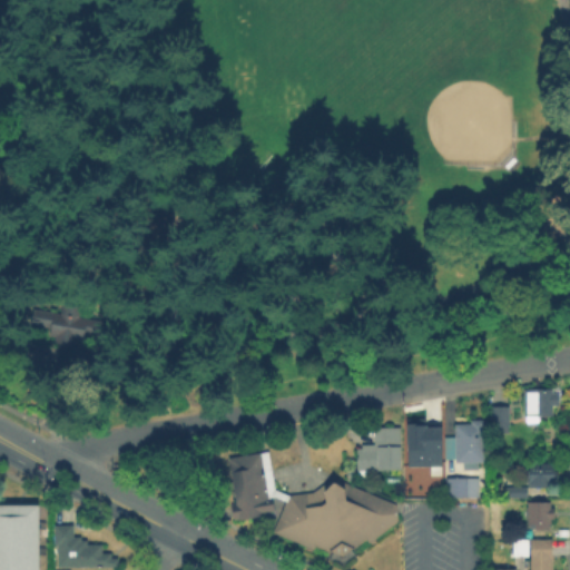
[(30,328),(32,313),(60,317),(62,308),(80,311),(79,321),(107,326),(105,341),(85,337),(84,344),(75,343),(74,350),(57,346),(58,340),(50,338),(51,332),(30,328)]
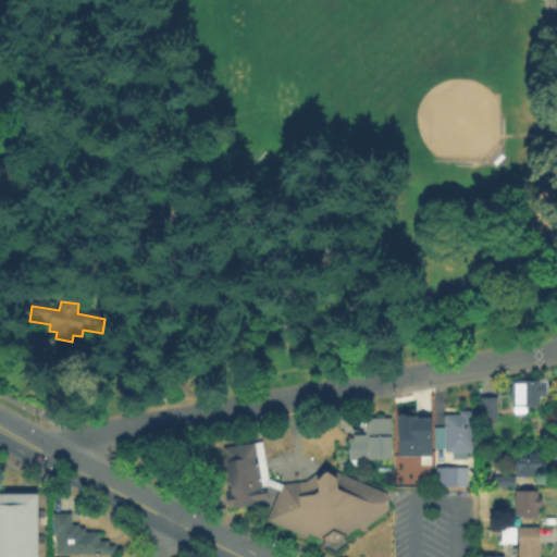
[(509,379),(537,378),(537,405),(509,406),(509,379)]
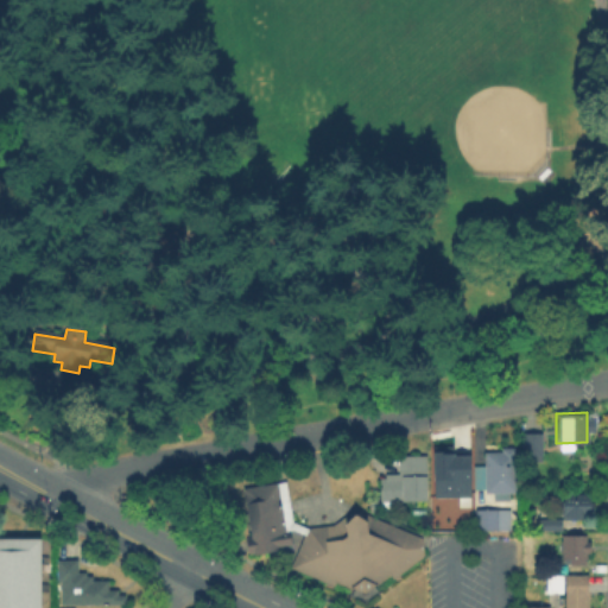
[(540,431),(540,461),(520,461),(520,431),(540,431)]
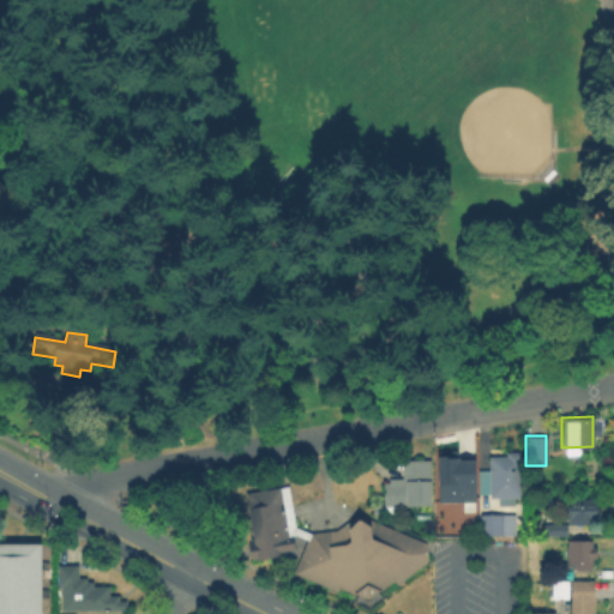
[(488,494),(477,494),(477,465),(487,465),(487,455),(505,455),(505,451),(518,450),(518,495),(488,495),(488,494)]
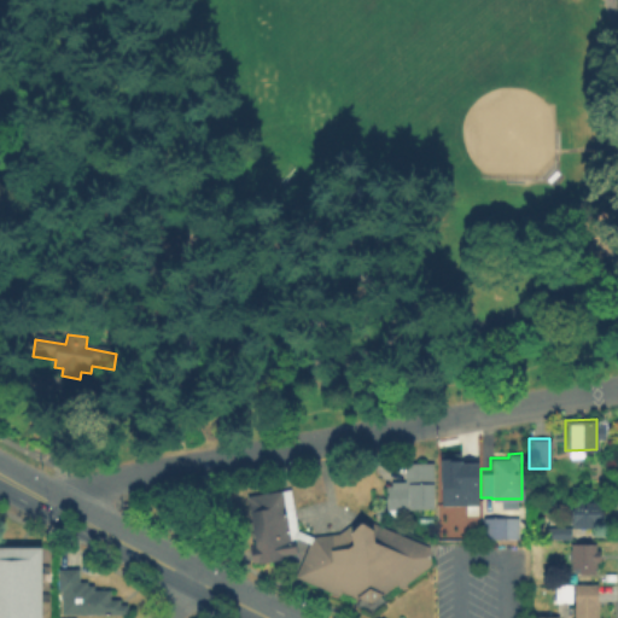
[(439,503),(438,459),(477,459),(477,503),(439,503)]
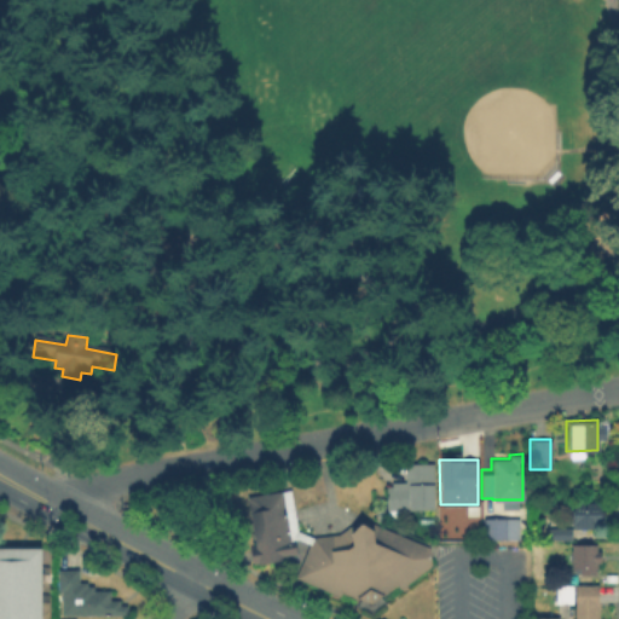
[(432,462),(432,509),(394,509),(394,515),(385,515),(385,481),(404,481),(403,462),(432,462)]
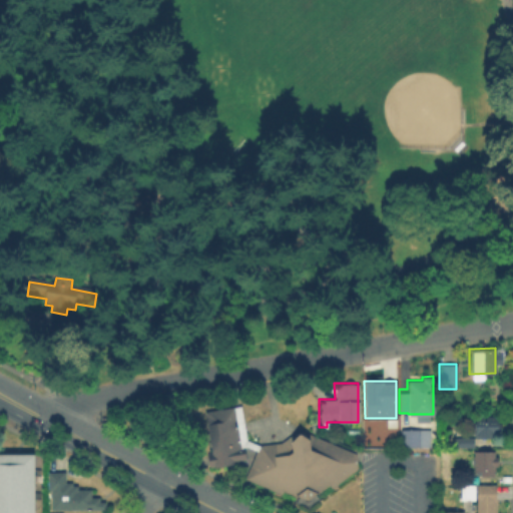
[(248,439),(261,445),(264,445),(283,443),(301,429),(363,456),(355,474),(337,488),(330,485),(316,493),(309,499),(285,489),(283,494),(247,480),(261,451),(246,445),(245,446),(248,461),(235,463),(235,465),(210,468),(208,454),(214,453),(208,414),(243,409),(248,439)]
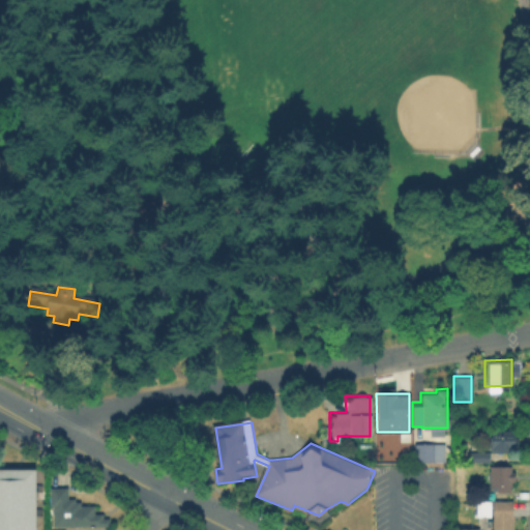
[(495,451),(493,451),(493,439),(495,439),(495,431),(518,431),(518,451),(495,451)]
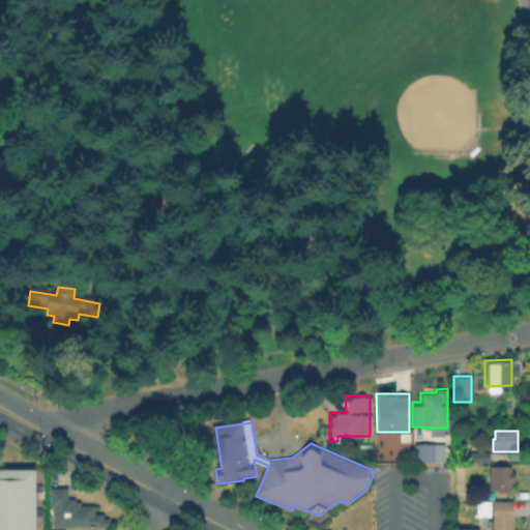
[(446,462),(417,462),(417,444),(446,444),(446,462)]
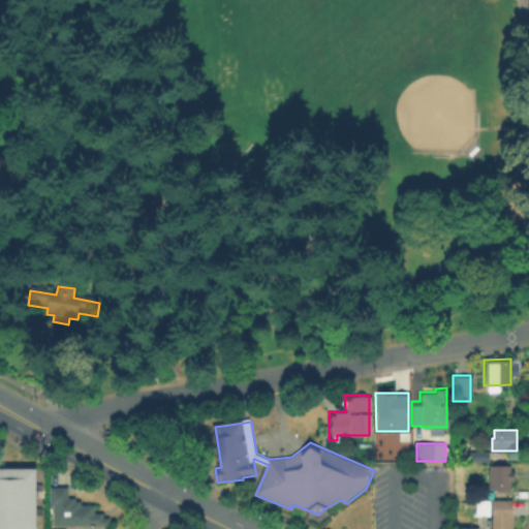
[(490,462),(471,461),(471,453),(490,453),(490,462)]
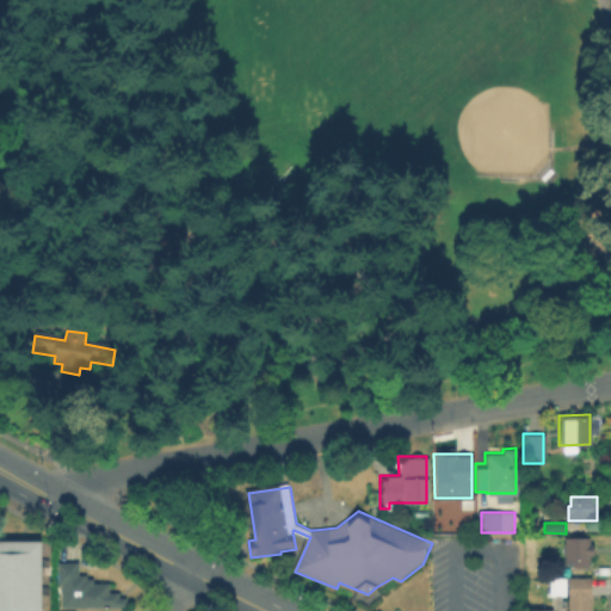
[(0,610),(0,537),(38,537),(39,610),(0,610)]
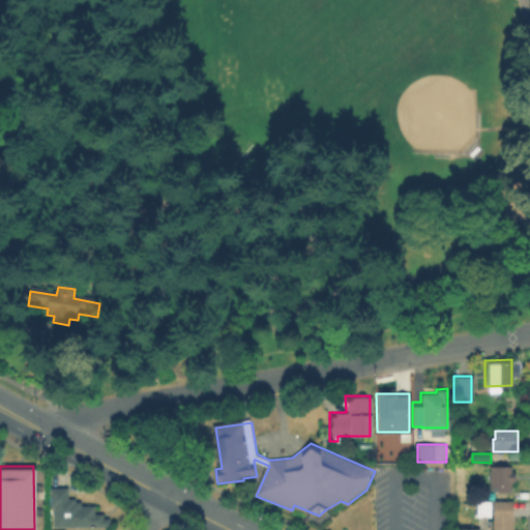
[(513,492),(492,492),(492,467),(513,467),(513,492)]
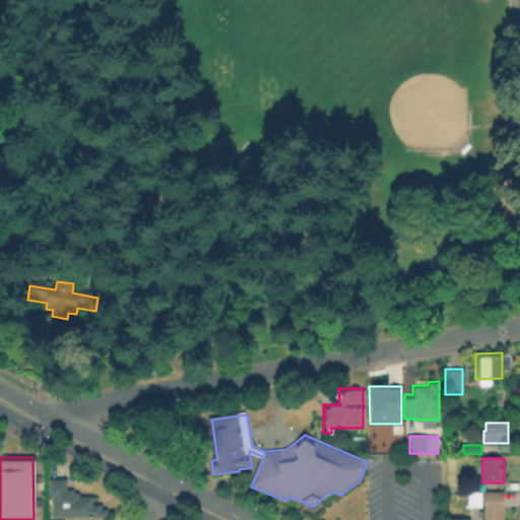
[(69,479),(69,490),(73,490),(73,494),(81,494),(81,496),(94,497),(94,504),(102,504),(102,509),(109,509),(109,517),(84,518),(84,517),(54,517),(54,496),(49,496),(49,479),(69,479)]
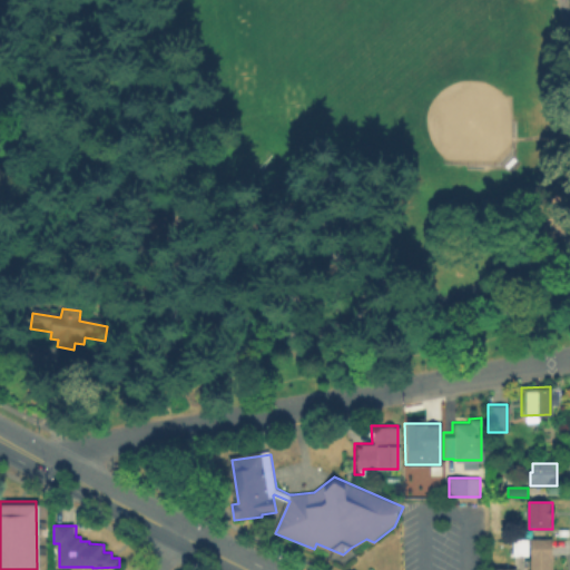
[(530,556),(516,556),(516,540),(530,540),(530,556)]
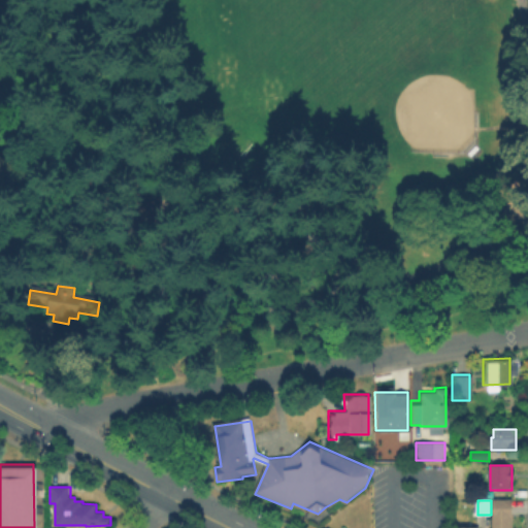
[(512,500),(512,527),(495,527),(495,500),(512,500)]
